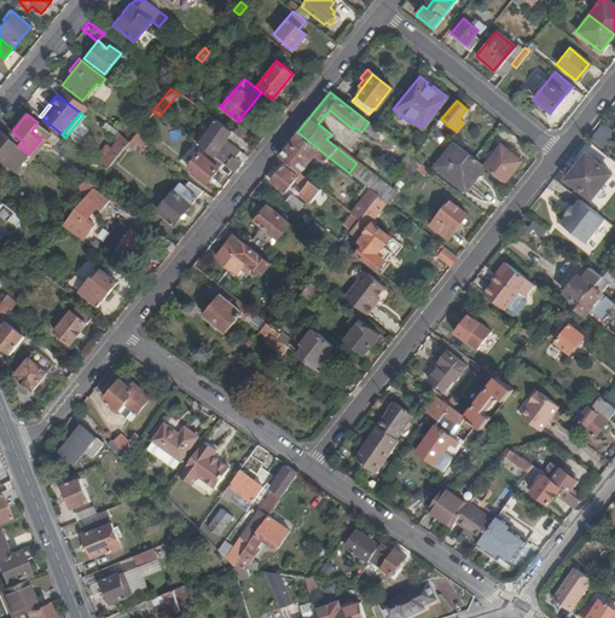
[(137,130),(144,121),(139,117),(132,126),(137,130)]
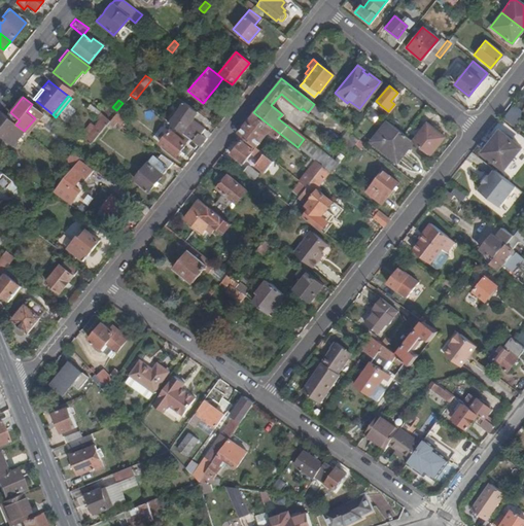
[(196,111),(184,102),(169,123),(176,129),(188,137),(199,145),(205,137),(199,133),(203,128),(189,118),(196,111)]
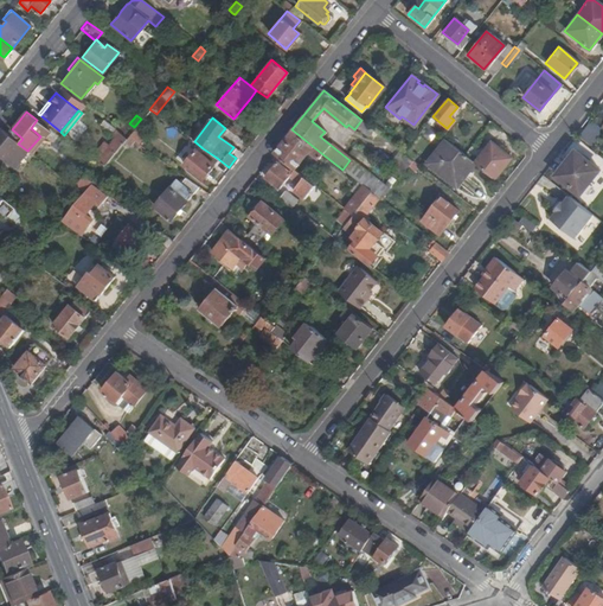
[(114,129),(101,119),(98,122),(111,132),(114,129)]
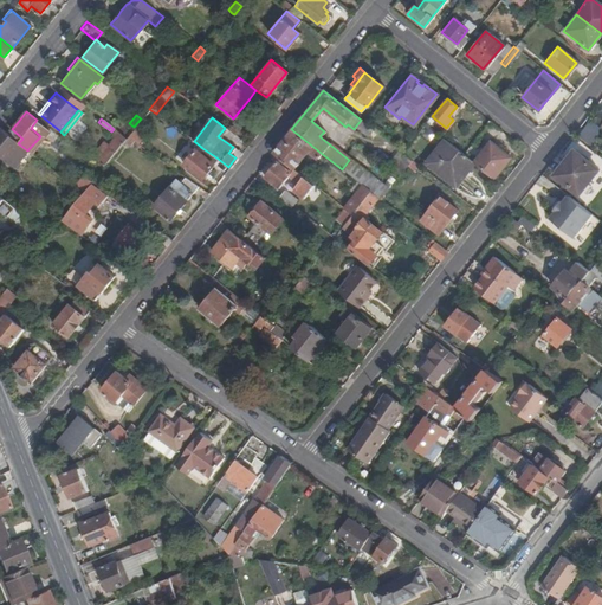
[(367,137),(373,130),(361,121),(355,128),(367,137)]
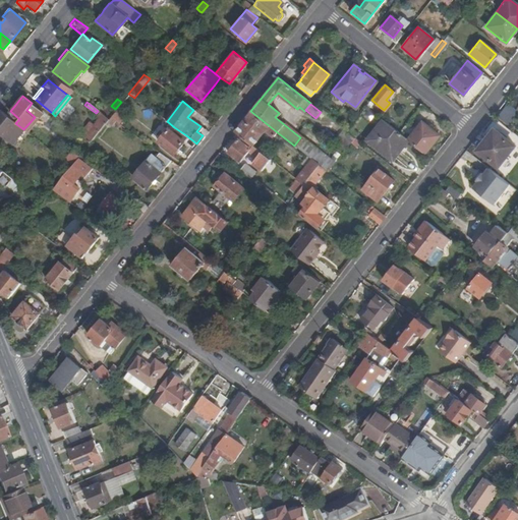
[(0,110),(0,133),(4,136),(12,143),(15,140),(23,129),(15,123),(0,110)]
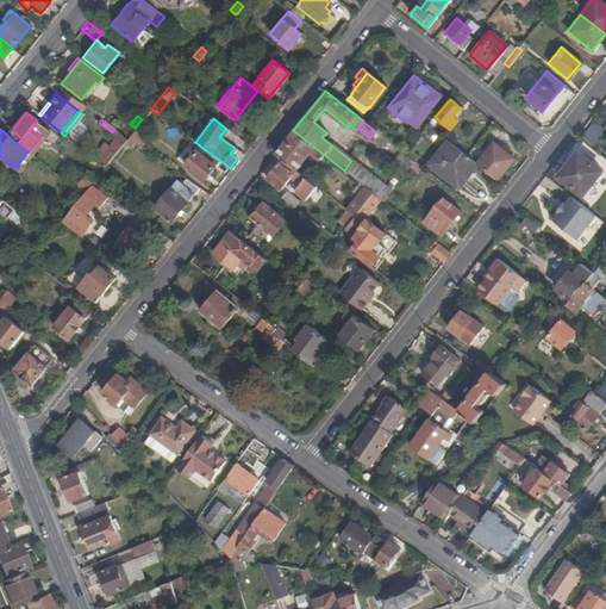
[(114,130),(112,132),(111,135),(114,137),(107,145),(102,141),(89,156),(104,167),(126,140),(114,130)]
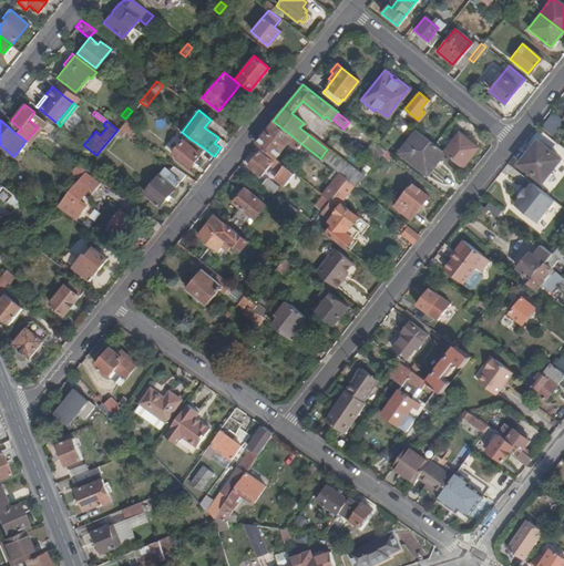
[(273,121),(255,143),(263,148),(274,157),(287,141),(297,148),(300,143),(273,121)]
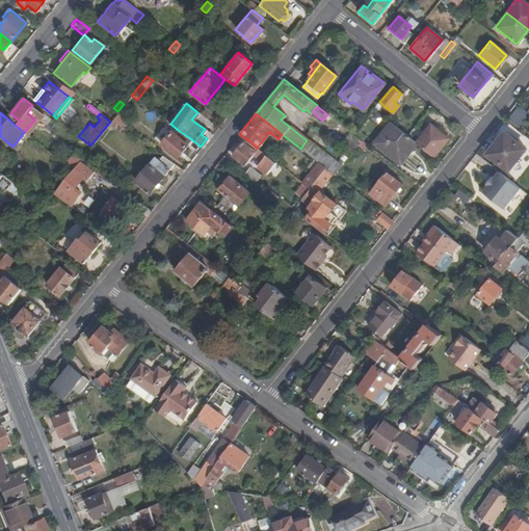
[(35,120),(24,132),(27,134),(37,122),(35,120)]
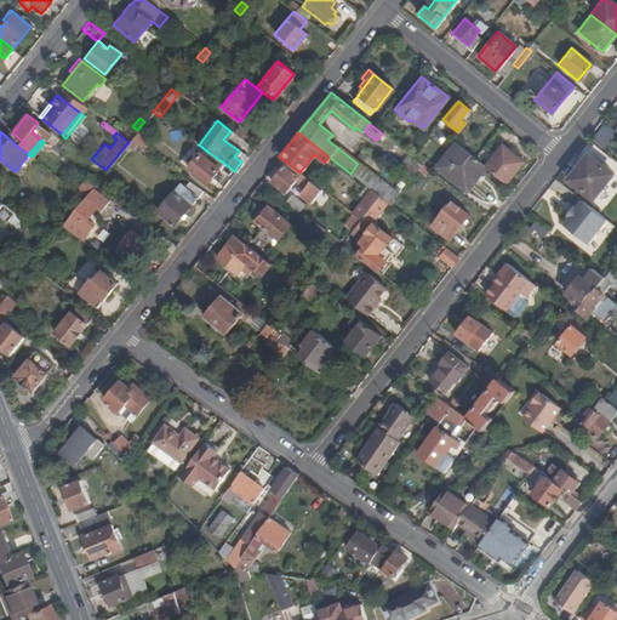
[(483,165),(473,157),(455,143),(436,166),(464,188),(483,165)]
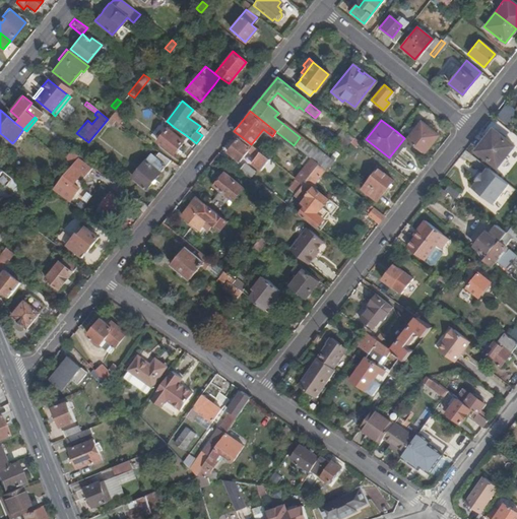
[(405,139),(423,152),(437,135),(419,121),(405,139)]
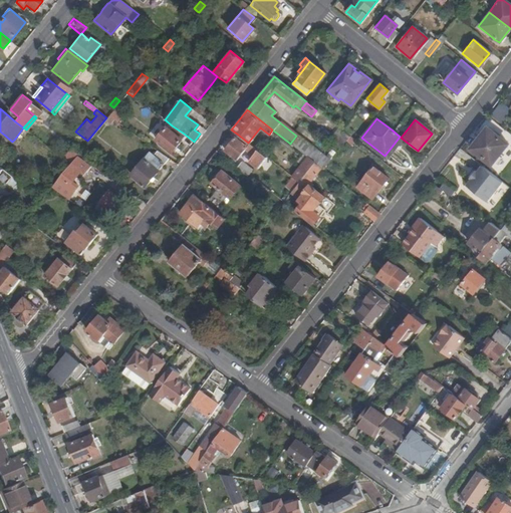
[(184,134),(172,125),(169,130),(165,126),(155,140),(171,152),(184,134)]
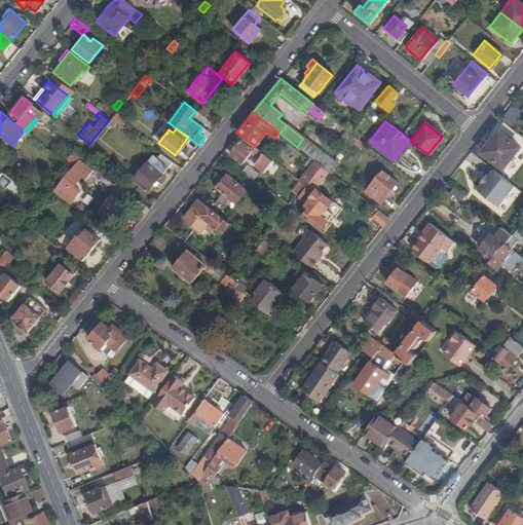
[(24,130),(15,142),(17,144),(27,133),(24,130)]
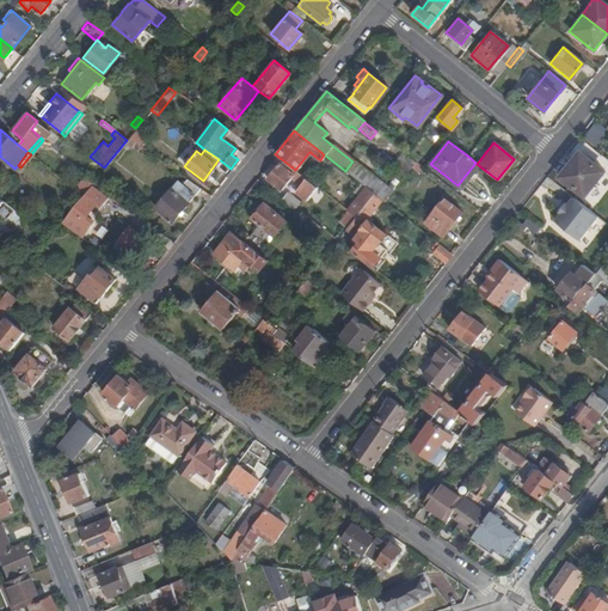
[(400,175),(412,162),(400,152),(388,165),(400,175)]
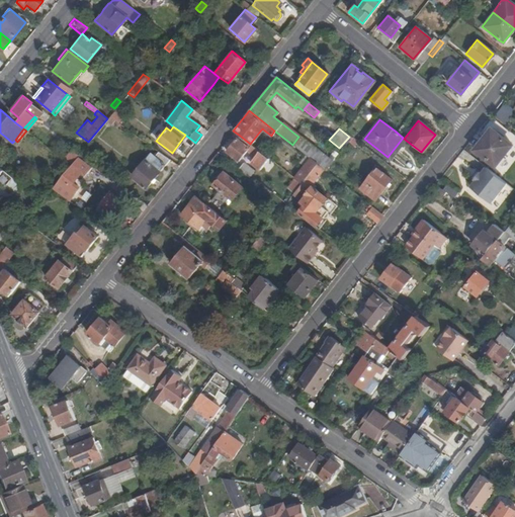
[(490,128),(474,149),(493,165),(510,144),(490,128)]
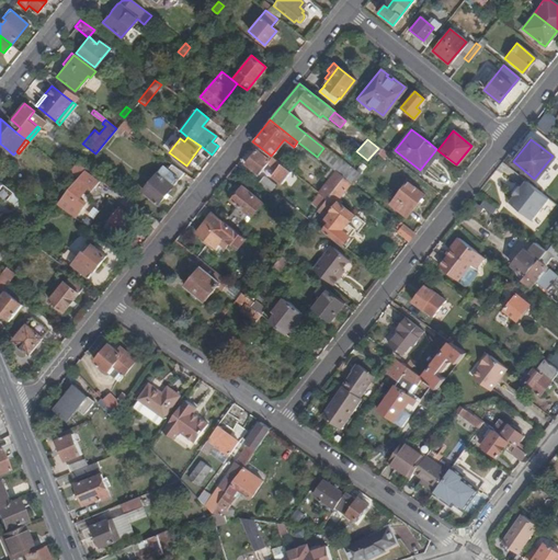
[(456,164),(457,166),(473,146),(471,146),(456,164)]
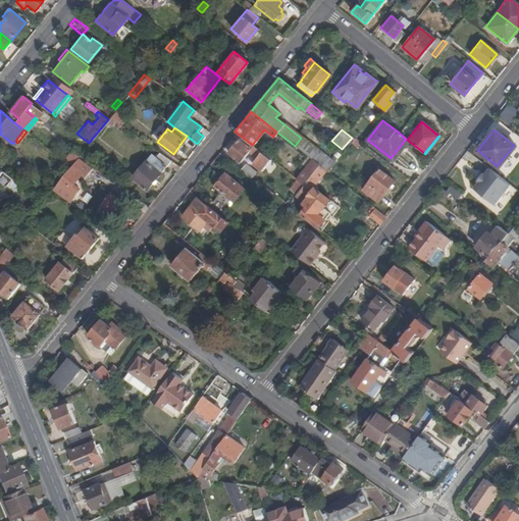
[(252,145),(242,137),(239,140),(249,148),(252,145)]
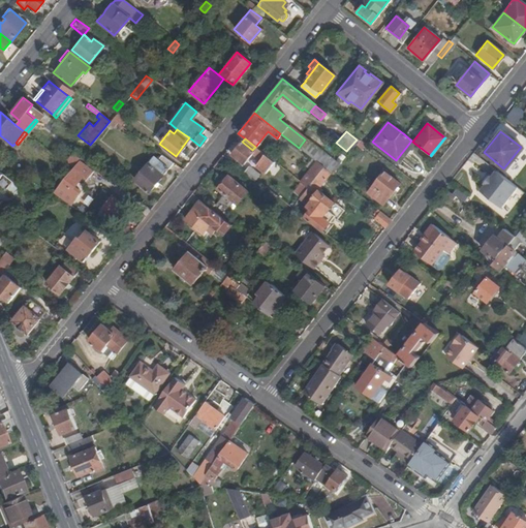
[(360,147),(363,143),(358,138),(354,143),(360,147)]
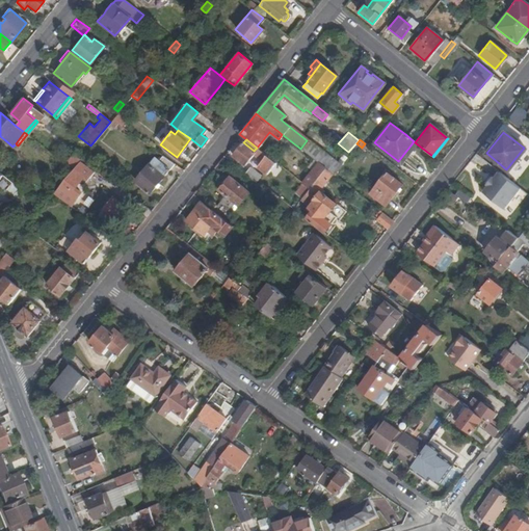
[(331,173),(333,174),(339,166),(307,140),(300,149),(317,162),(324,167),(331,173)]
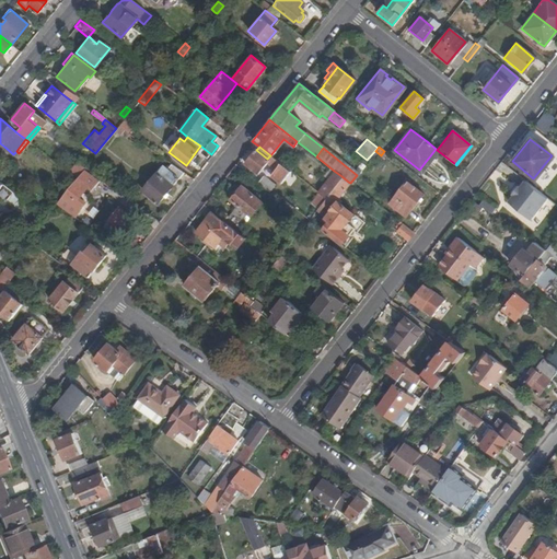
[(267,159),(256,150),(255,149),(243,162),(256,173),(265,162),(274,169),(273,171),(282,178),(289,170),(282,164),(276,160),(270,155),(267,159)]
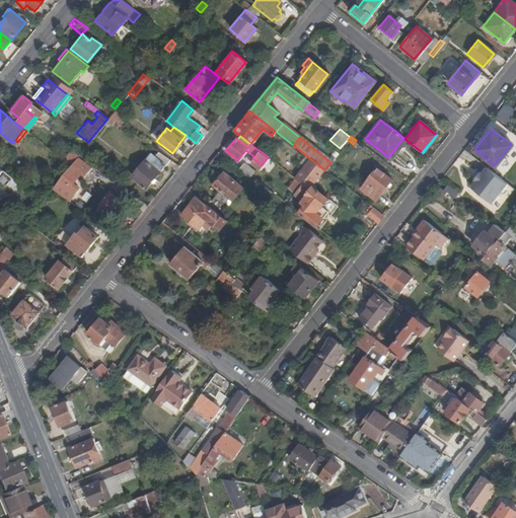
[(76,157),(77,155),(70,149),(62,160),(69,166),(76,157)]
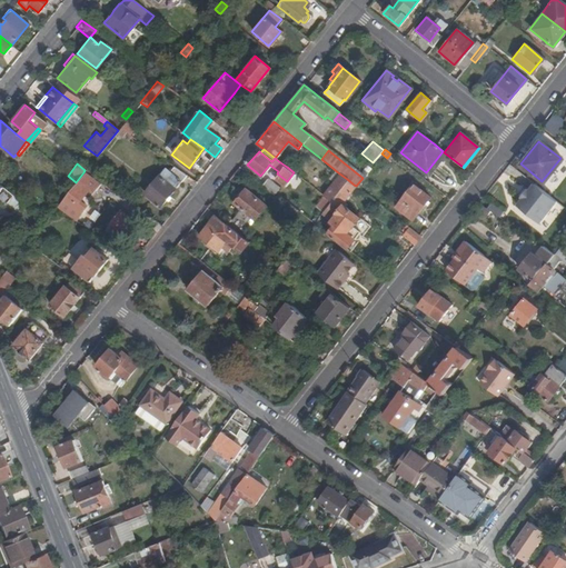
[(185,175),(172,167),(168,171),(165,168),(159,175),(158,175),(144,193),(159,206),(185,175)]
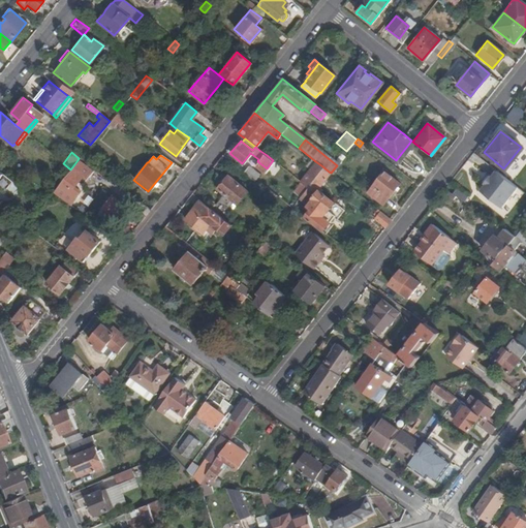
[(91,169),(78,160),(70,169),(52,191),(68,204),(79,191),(72,186),(82,175),(85,178),(91,169)]
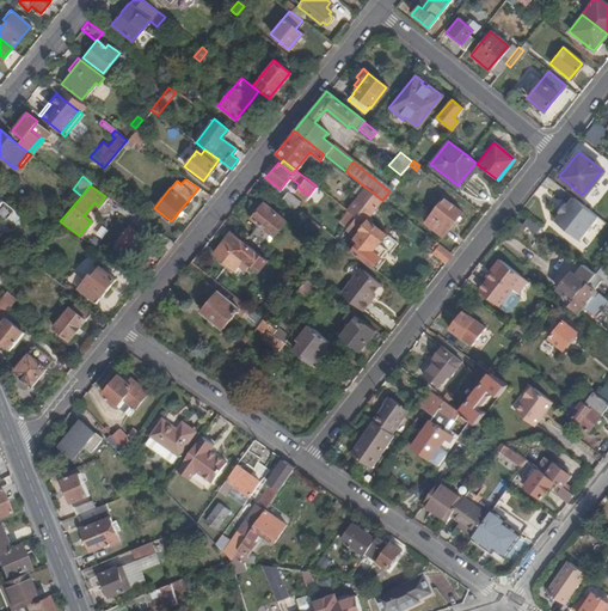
[(308,195),(298,187),(294,190),(305,200),(308,195)]
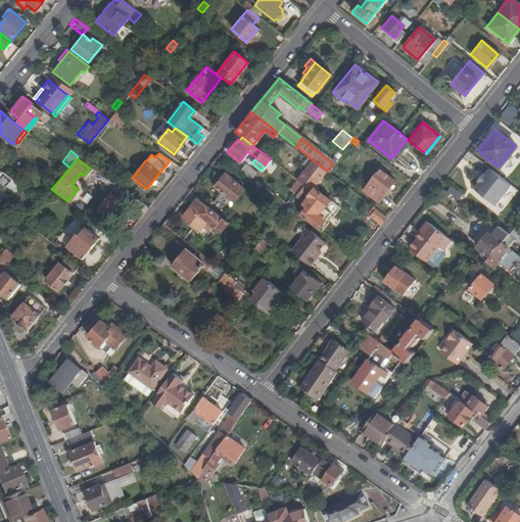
[(319,164),(312,159),(295,179),(302,185),(319,164)]
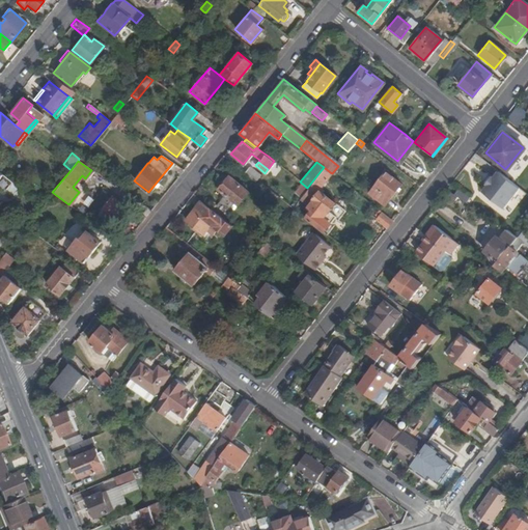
[(247,166),(243,172),(253,182),(255,178),(258,175),(247,166)]
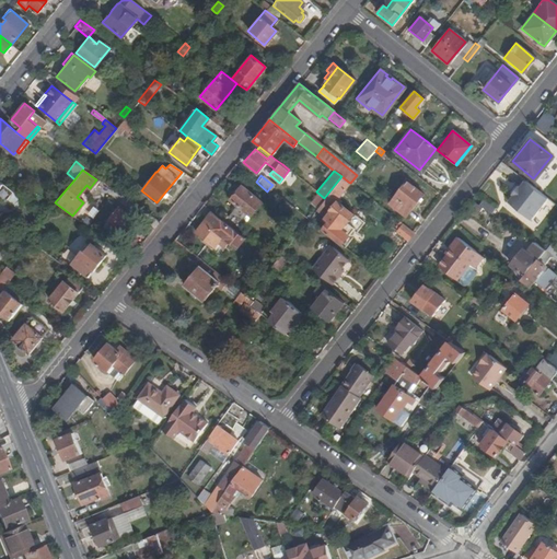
[(334,199),(348,182),(341,176),(324,198),(316,208),(314,210),(320,214),(333,198),(334,199)]
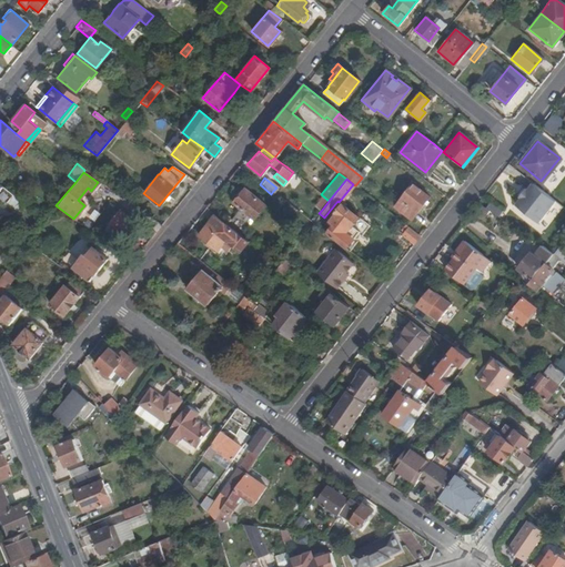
[(531,182),(514,203),(536,221),(554,200),(531,182)]
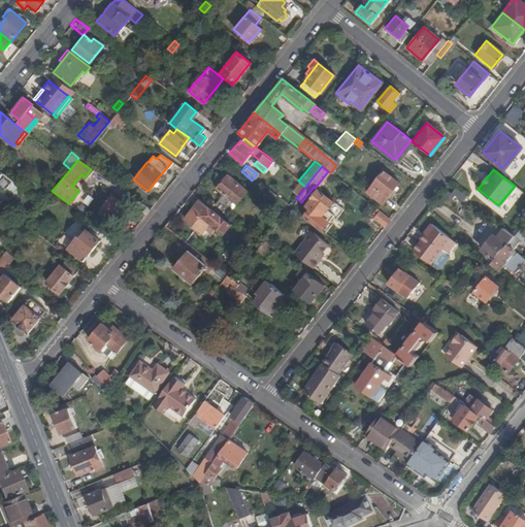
[(397,183),(383,170),(366,192),(381,203),(397,183)]
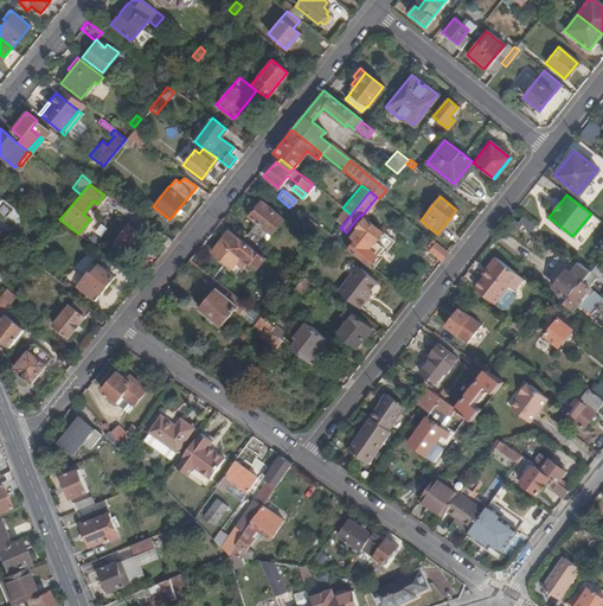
[(256,222),(242,240),(256,250),(267,237),(261,233),(264,228),(270,233),(282,218),(261,202),(249,216),(256,222)]
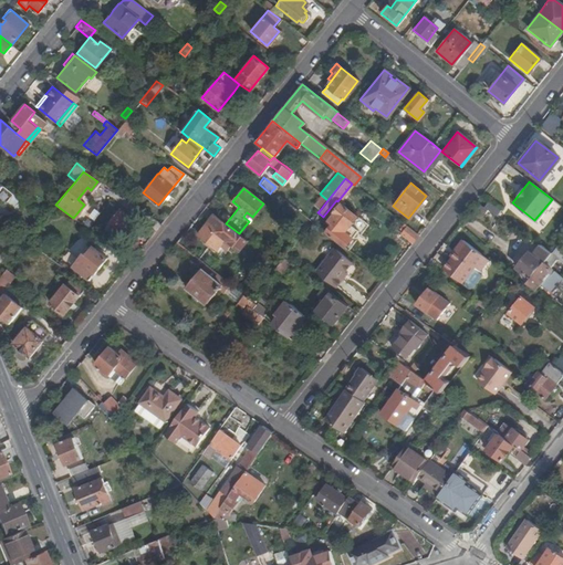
[(7,189),(2,195),(11,202),(12,201),(16,197),(7,189)]
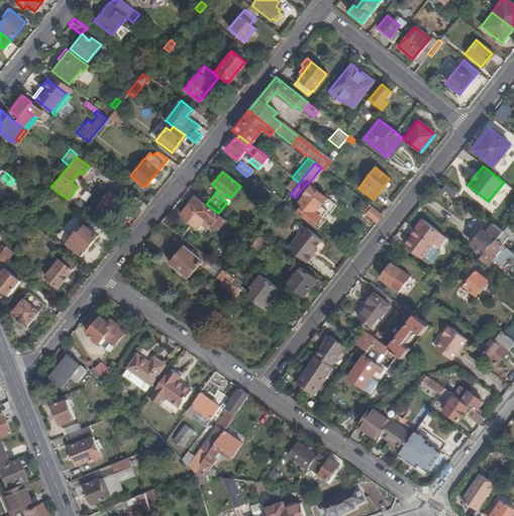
[(292,177),(285,187),(292,192),(299,183),(292,177)]
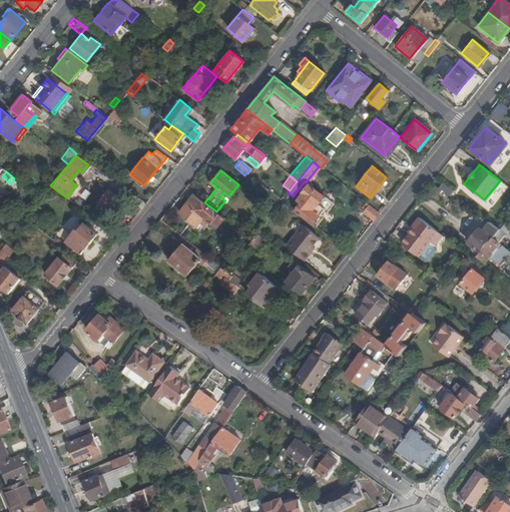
[(266,188),(257,180),(252,185),(260,192),(263,189),(265,190),(266,188)]
